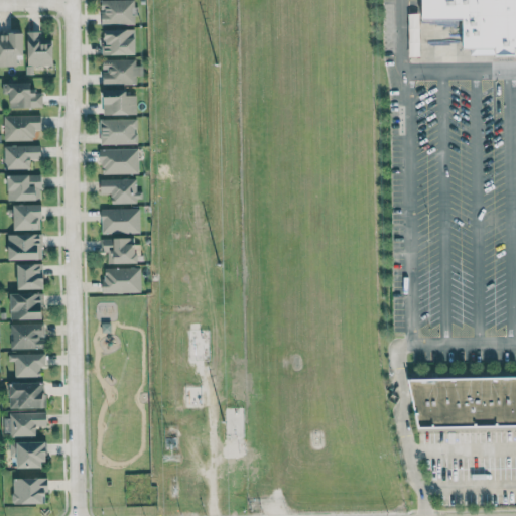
[(134,24),(133,0),(100,0),(101,25),(134,24)]
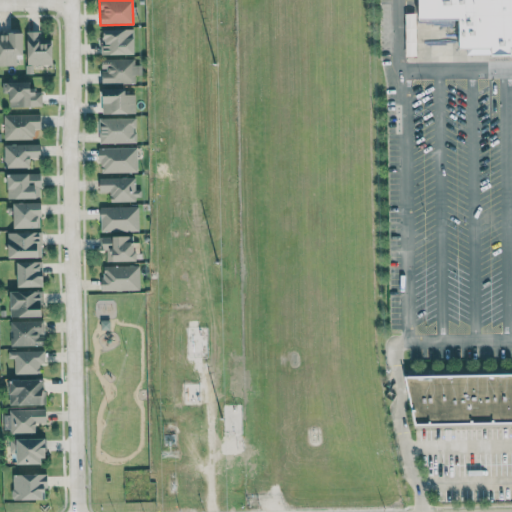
[(511,51),(451,52),(451,23),(407,23),(406,0),(511,0),(511,51)]
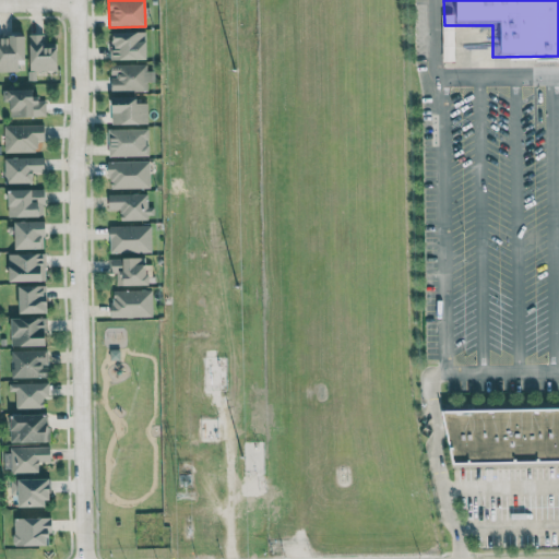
[(443,61),(455,61),(452,14),(440,15),(443,61)]
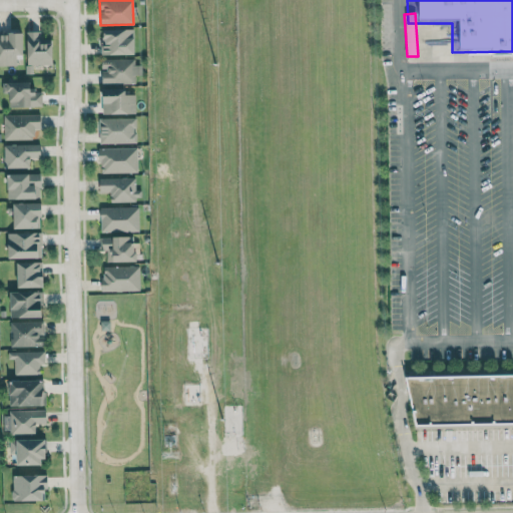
[(135,54),(134,29),(101,30),(102,55),(135,54)]
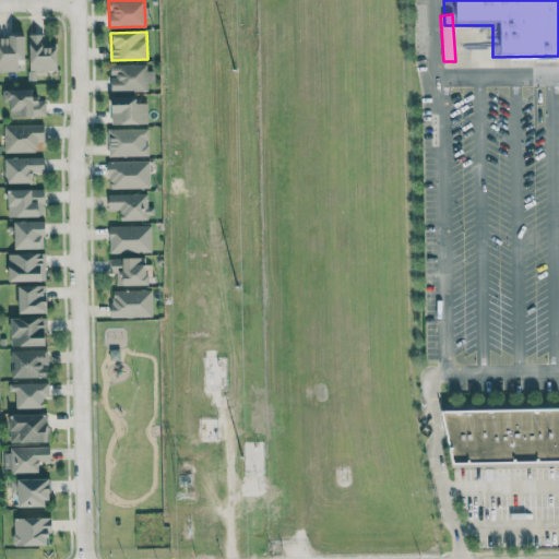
[(59,70),(58,47),(45,47),(45,34),(30,35),(31,71),(59,70)]
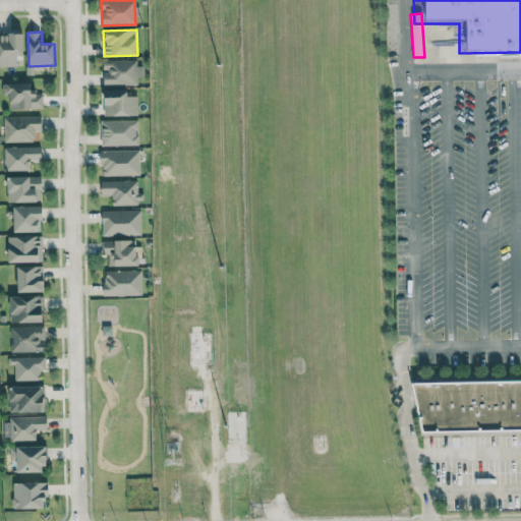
[(0,66),(18,66),(18,55),(24,55),(24,34),(0,34),(0,66)]
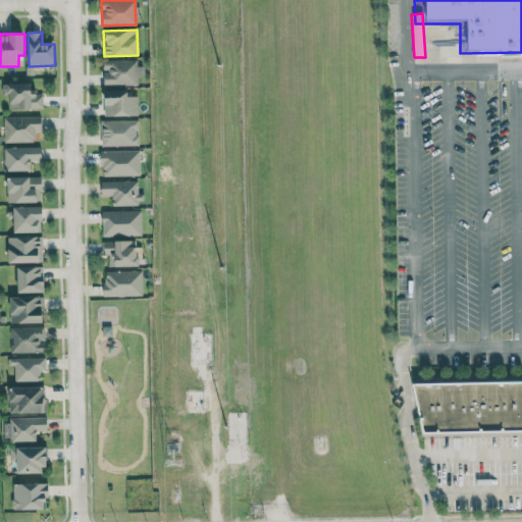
[(43,109),(43,94),(33,94),(33,84),(2,84),(2,95),(9,94),(9,109),(43,109)]
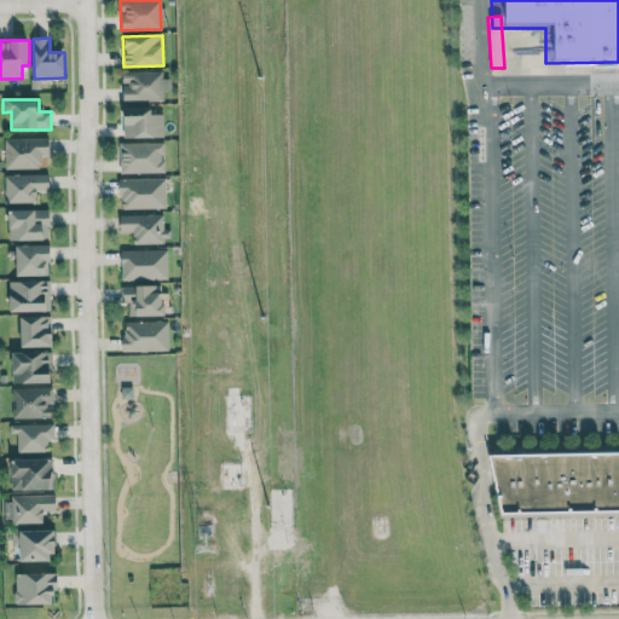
[(152,106),(122,108),(123,138),(163,138),(163,114),(152,114),(152,106)]
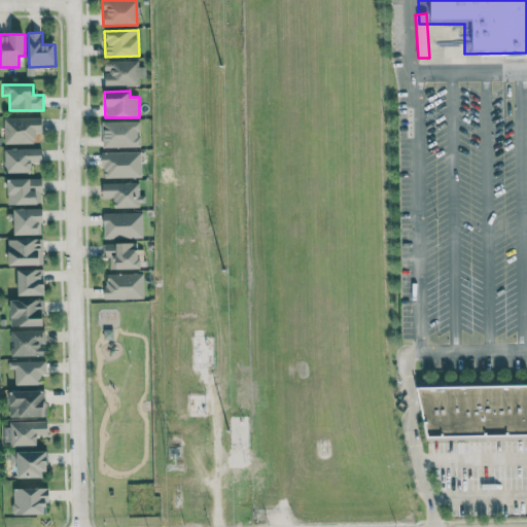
[(4,144),(35,143),(35,132),(42,132),(42,117),(3,118),(4,144)]
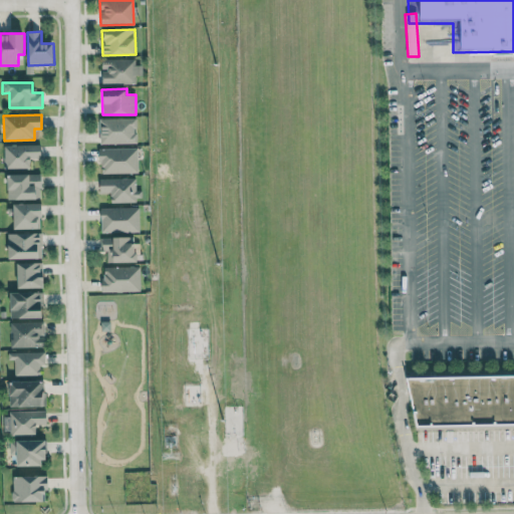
[(99,144),(136,143),(136,117),(99,118),(99,144)]
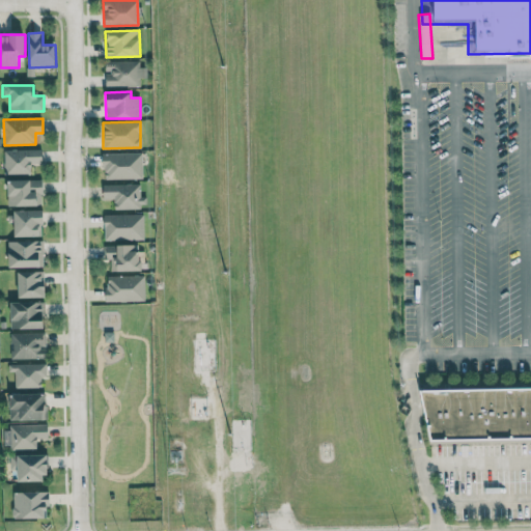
[(42,149),(3,150),(4,175),(32,174),(31,164),(43,164),(42,149)]
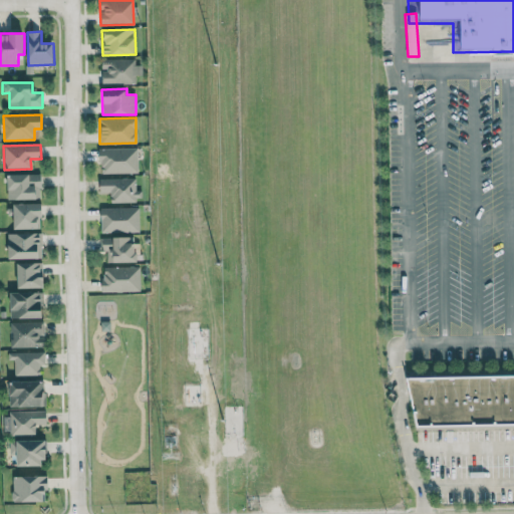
[(138,148),(99,149),(99,174),(138,173),(138,148)]
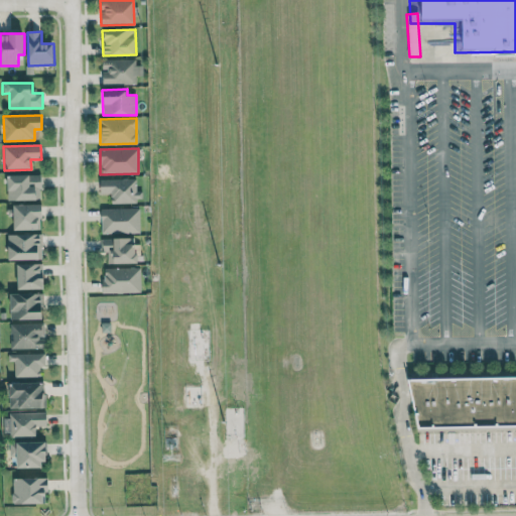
[(7,201),(41,200),(40,174),(6,175),(7,201)]
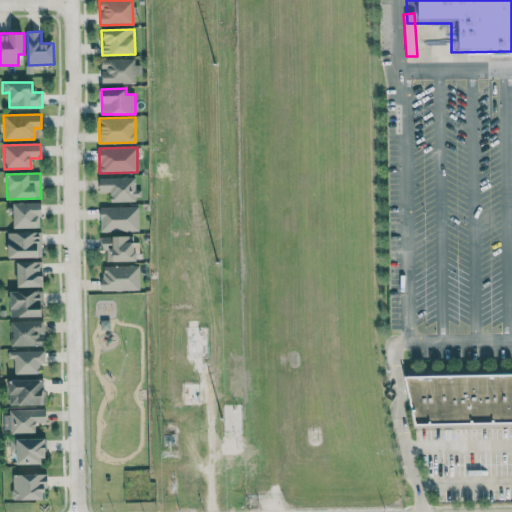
[(134,177),(98,178),(98,192),(110,191),(110,201),(141,201),(141,189),(134,189),(134,177)]
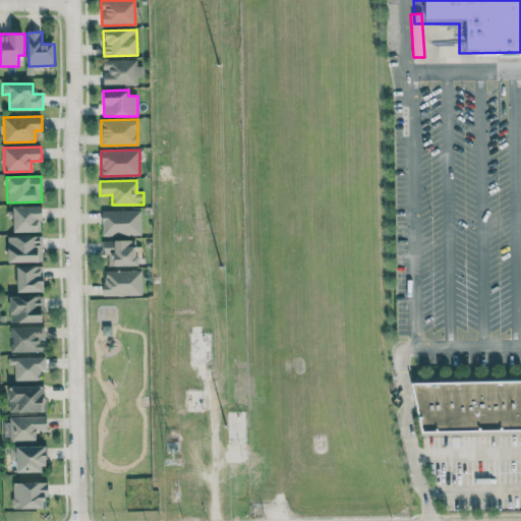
[(14,232),(41,232),(40,220),(44,220),(44,207),(8,208),(8,220),(13,220),(14,232)]
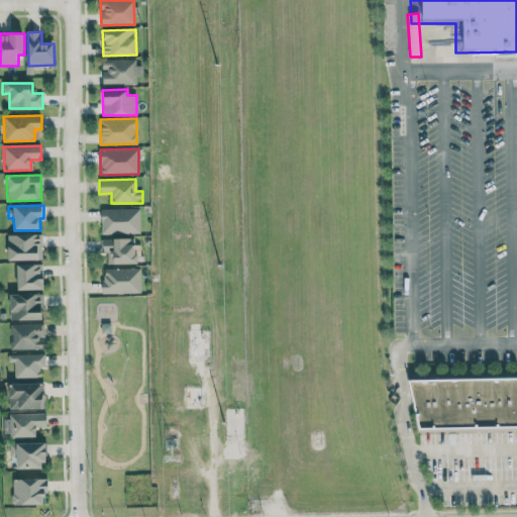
[(140,233),(139,208),(101,209),(101,233),(140,233)]
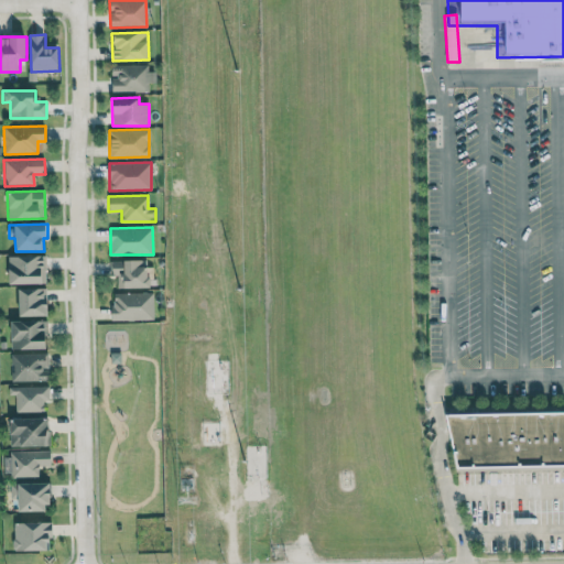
[(9,257),(9,285),(46,283),(45,256),(9,257)]
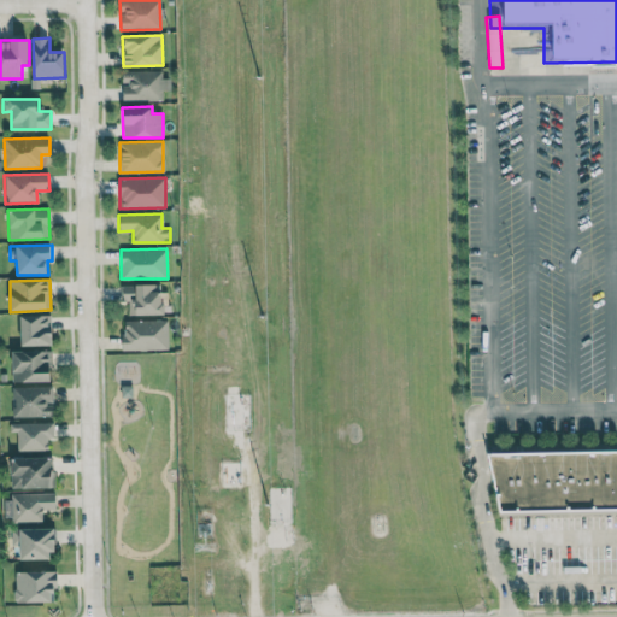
[(162,285),(119,286),(119,301),(129,301),(129,316),(163,315),(162,285)]
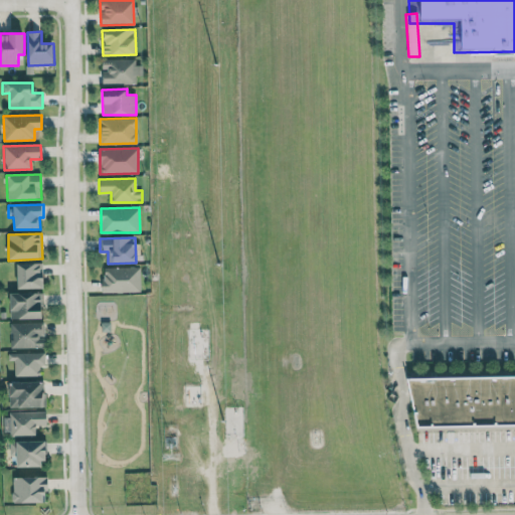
[(18,264),(19,289),(44,289),(43,264),(18,264)]
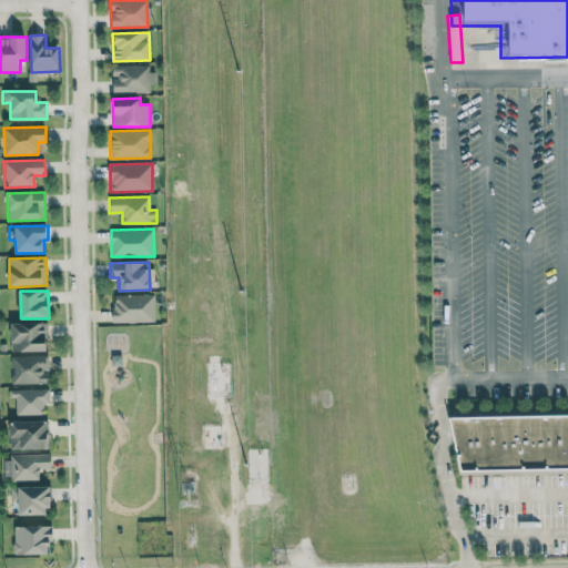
[(114,323),(155,322),(154,295),(113,295),(114,323)]
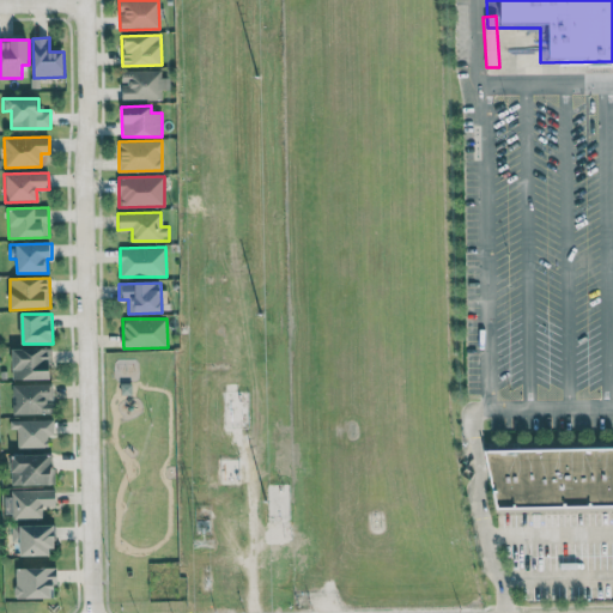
[(53,350),(13,349),(12,380),(52,380),(53,350)]
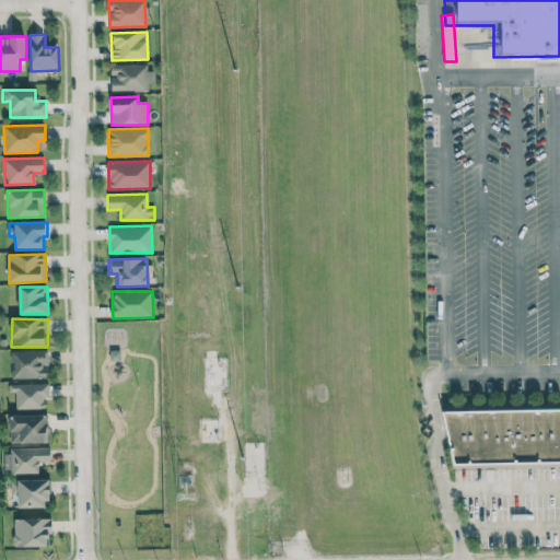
[(11,351),(11,378),(49,377),(48,351),(11,351)]
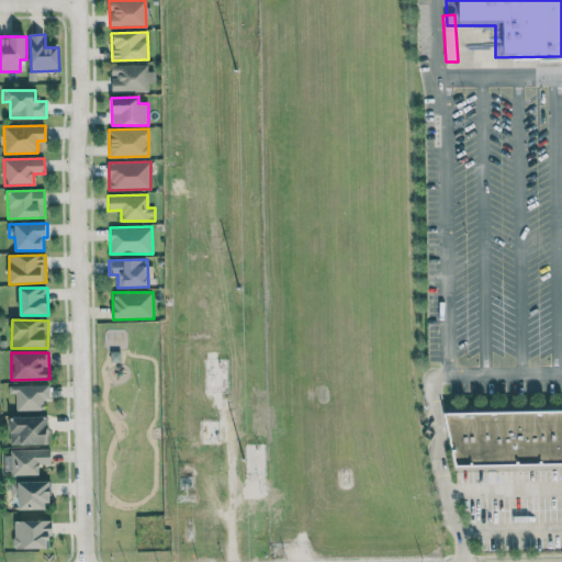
[(44,411),(44,400),(48,400),(48,384),(9,385),(9,393),(15,393),(15,412),(44,411)]
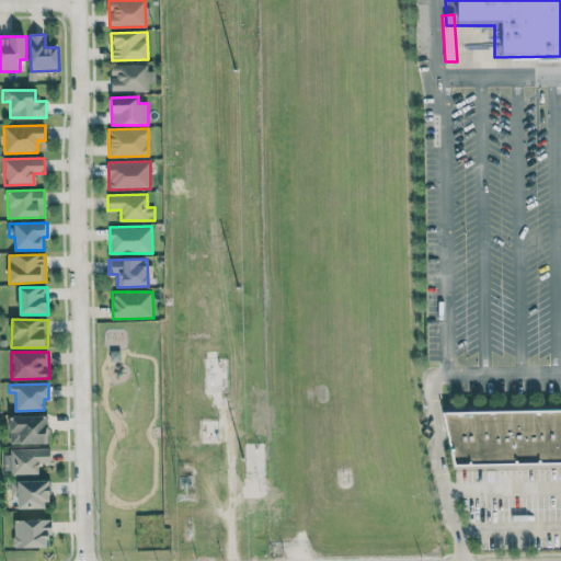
[(453,466),(560,464),(560,410),(451,412),(453,466)]
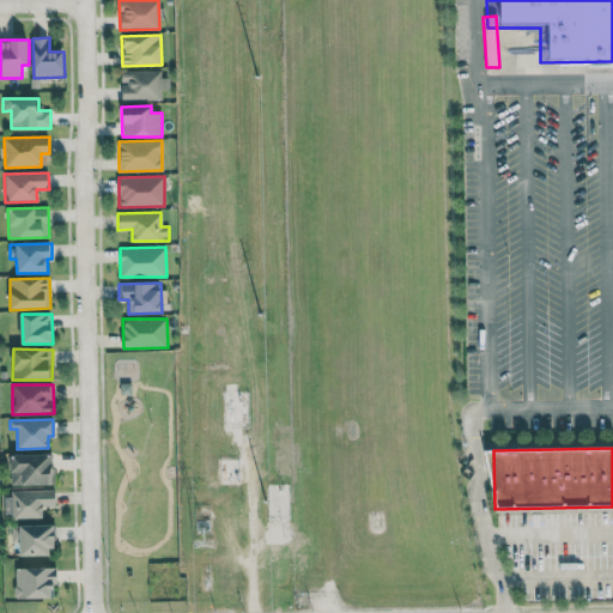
[(12,486),(54,485),(53,454),(12,455),(12,486)]
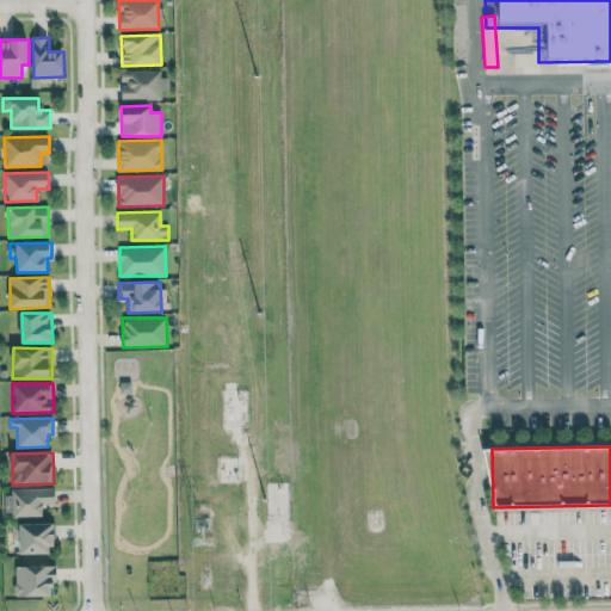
[(12,518),(43,517),(43,506),(55,506),(55,488),(11,489),(12,518)]
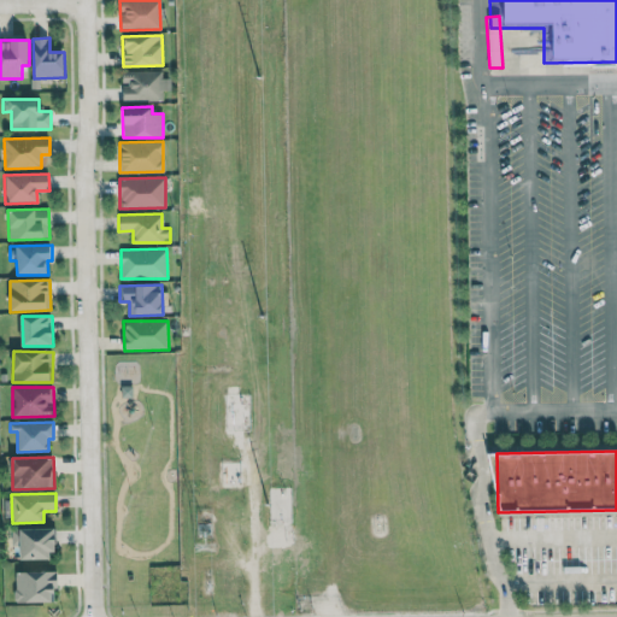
[(56,559),(54,528),(11,529),(12,548),(21,548),(22,560),(56,559)]
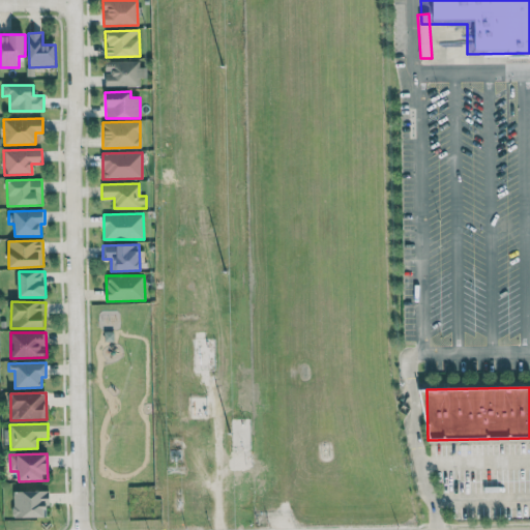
[(49,492),(12,492),(13,518),(49,518),(49,492)]
